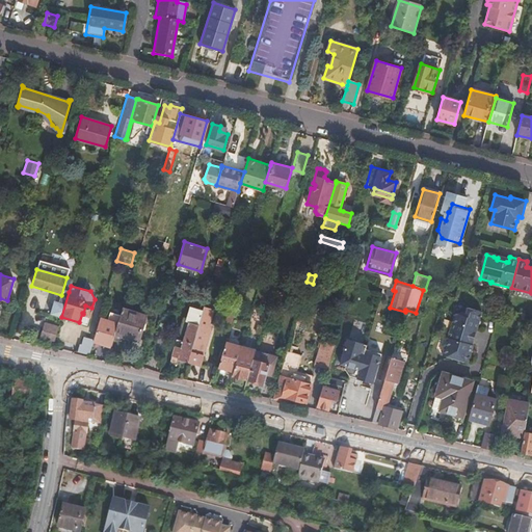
[(290,294),(273,289),(270,297),(287,302),(290,294)]
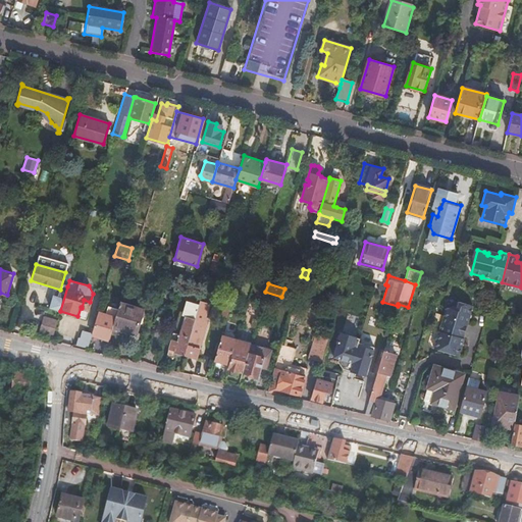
[(202,293),(202,294),(199,305),(184,356),(196,360),(213,301),(215,302),(216,297),(202,293)]
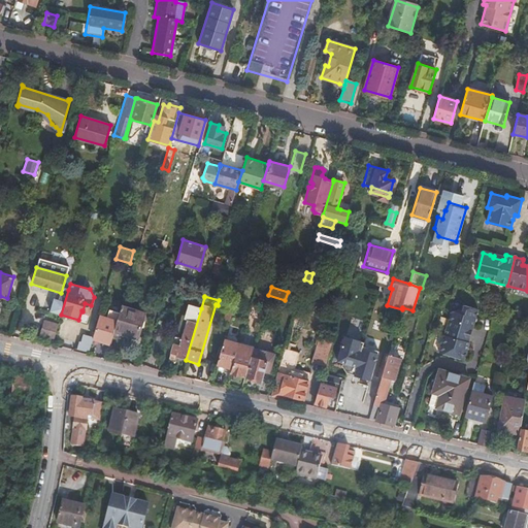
[(52,299),(46,312),(57,316),(61,302),(52,299)]
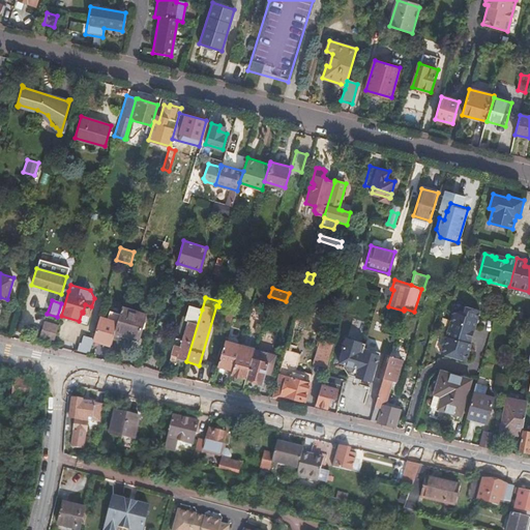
[(517,304),(499,301),(497,308),(516,312),(517,304)]
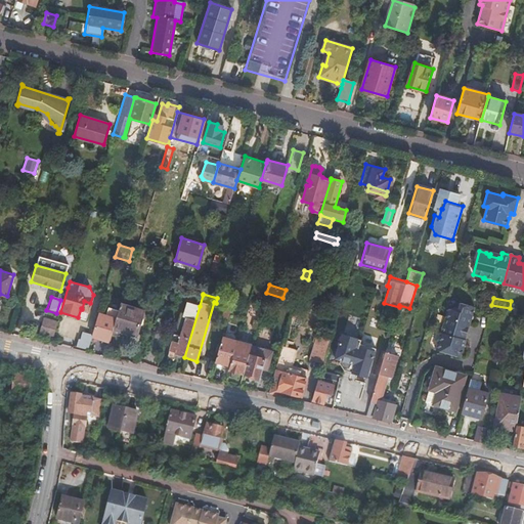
[(81,308),(78,317),(86,319),(89,311),(91,303),(90,303),(84,301),(82,309),(81,308)]
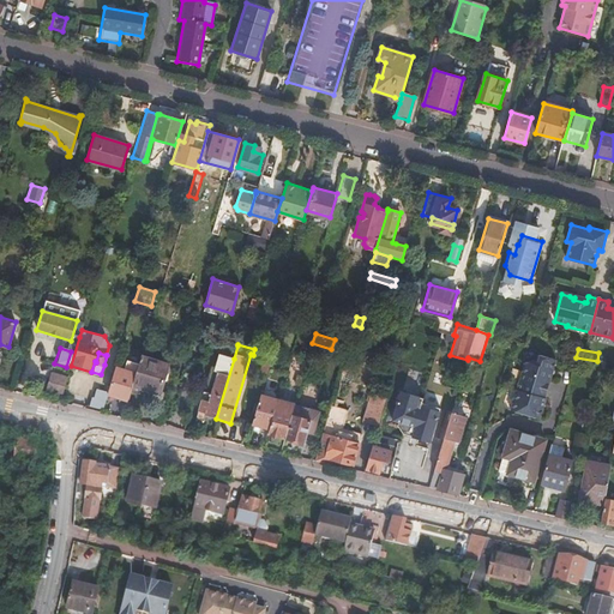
[(168,363),(142,355),(139,363),(137,373),(133,384),(160,392),(168,363)]
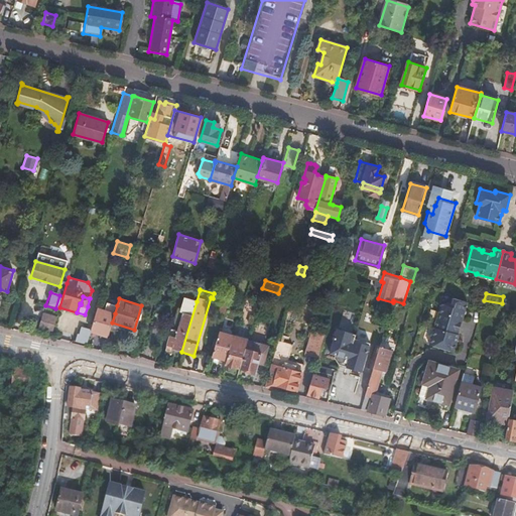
[(181,352),(197,301),(186,298),(183,309),(182,312),(176,310),(166,348),(171,350),(181,352)]
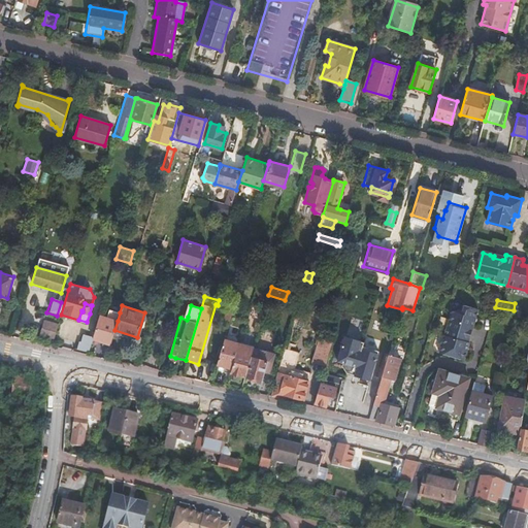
[(442,342),(438,354),(464,361),(469,342),(468,342),(479,309),(464,305),(463,307),(455,312),(453,311),(451,312),(442,342)]
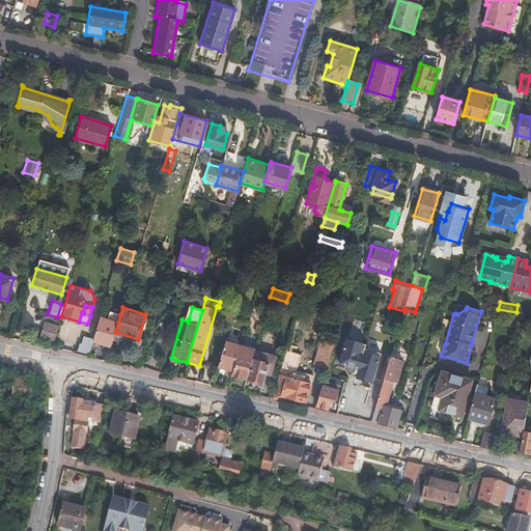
[(93,339),(93,340),(103,343),(111,345),(115,332),(118,323),(120,314),(110,311),(108,319),(100,316),(93,339)]
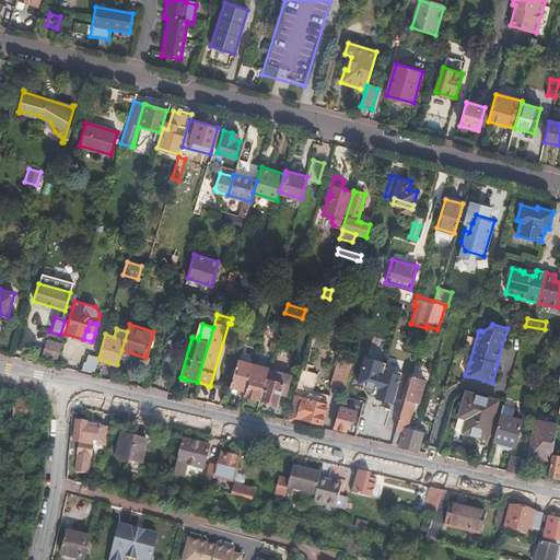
[(43,356),(57,360),(61,345),(47,340),(43,356)]
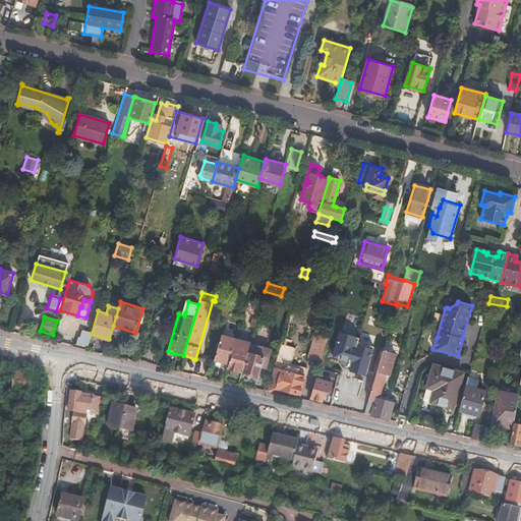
[(75,344),(88,348),(90,341),(92,334),(92,333),(81,330),(79,337),(78,337),(75,344)]
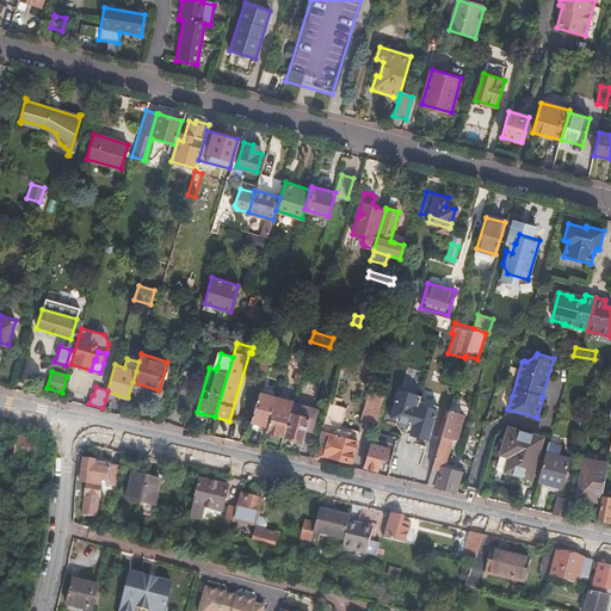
[(401,432),(427,440),(438,407),(419,401),(420,396),(399,390),(390,418),(396,420),(396,424),(401,432)]
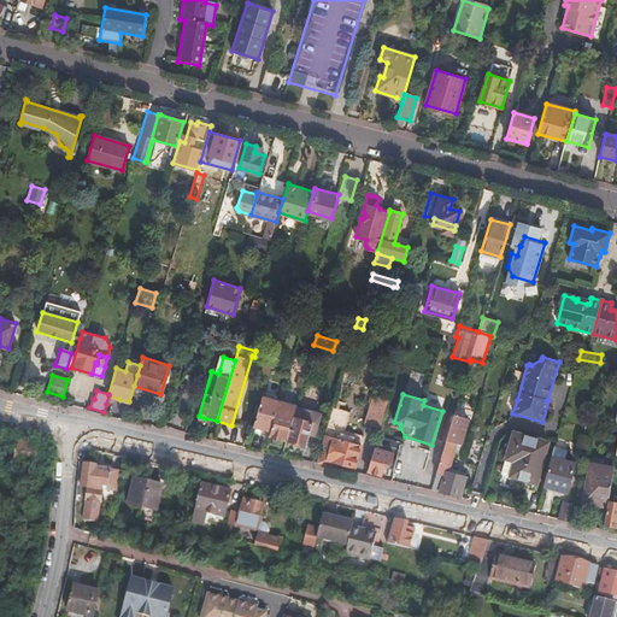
[(365,423),(380,428),(388,400),(371,395),(369,403),(371,404),(365,423)]
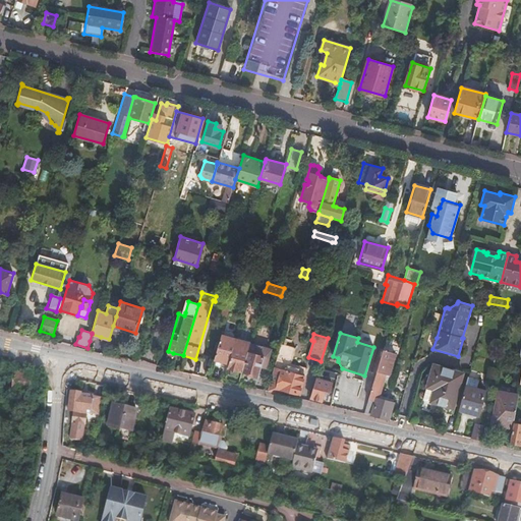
[(217,346),(213,360),(228,364),(235,340),(220,336),(217,346)]
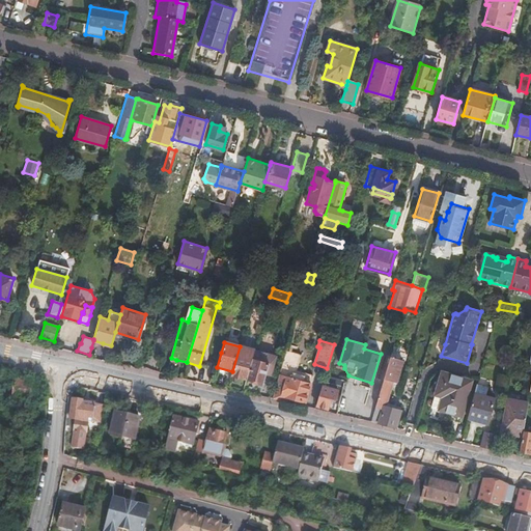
[(100,353),(108,355),(111,345),(103,343),(100,353)]
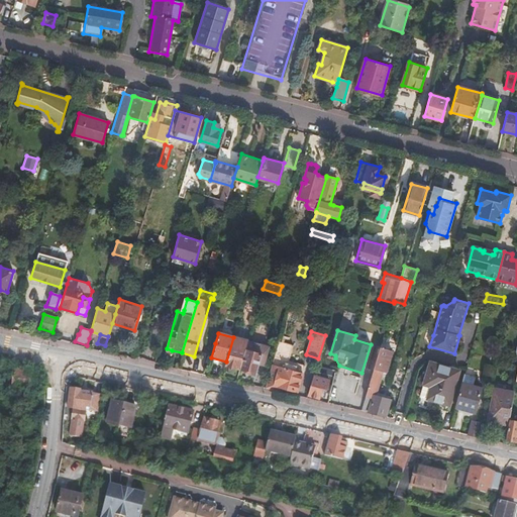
[(226,362),(224,366),(226,367),(226,368),(234,370),(234,369),(239,370),(245,349),(247,341),(233,337),(226,362)]
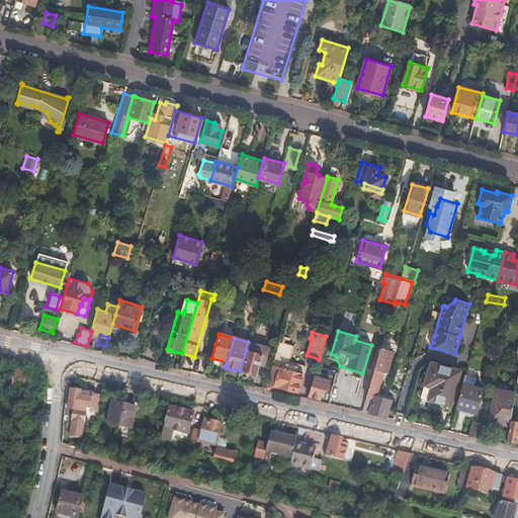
[(248,341),(248,342),(246,350),(262,355),(261,360),(265,361),(269,347),(248,341)]
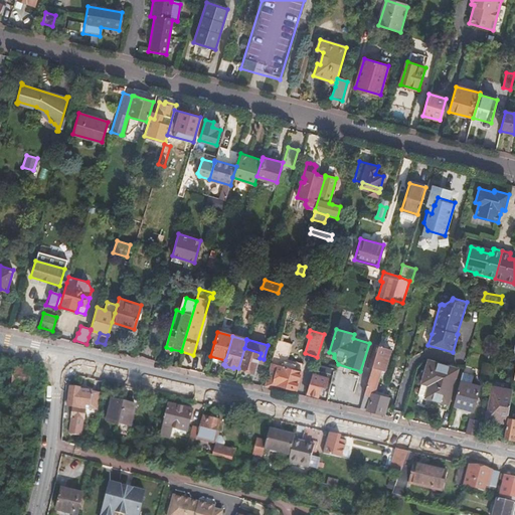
[(277,340),(264,387),(273,390),(275,385),(296,391),(304,365),(288,360),(292,344),(277,340)]
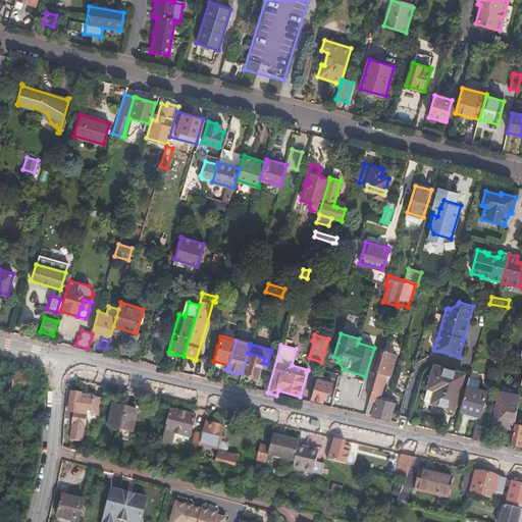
[(399,355),(384,351),(370,397),(378,399),(380,400),(380,398),(386,375),(393,376),(395,370),(399,355)]
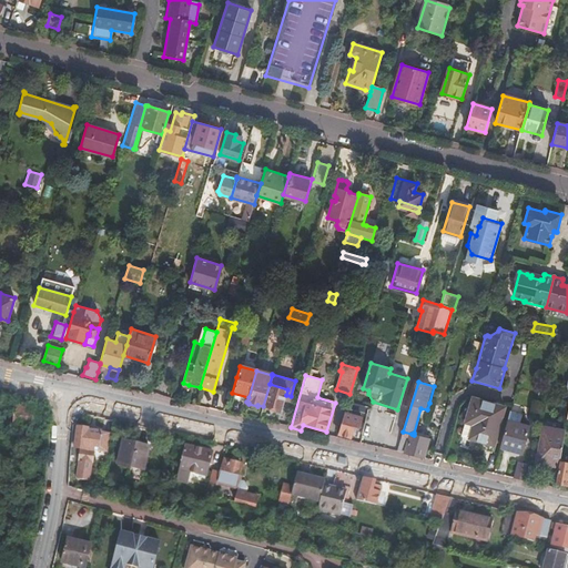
[(270,384),(263,406),(281,412),(284,402),(286,395),(287,389),(270,384)]
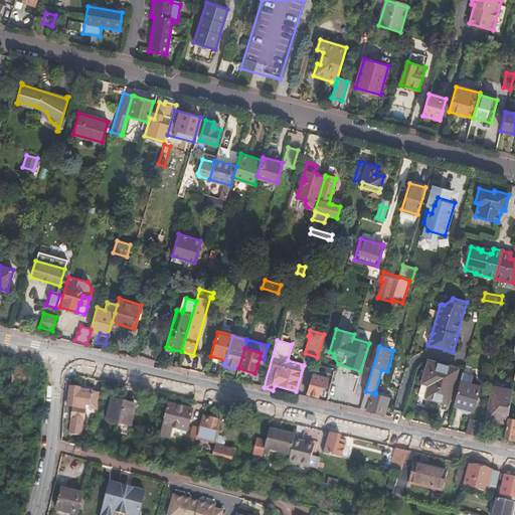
[(430,386),(425,398),(448,404),(458,369),(428,361),(421,384),(430,386)]
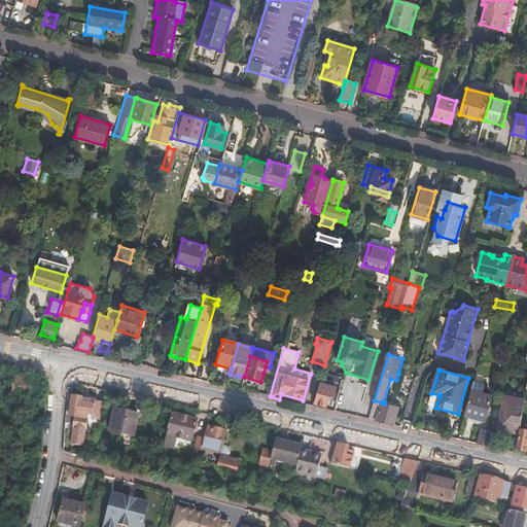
[(11,394),(36,397),(38,382),(13,378),(11,394)]
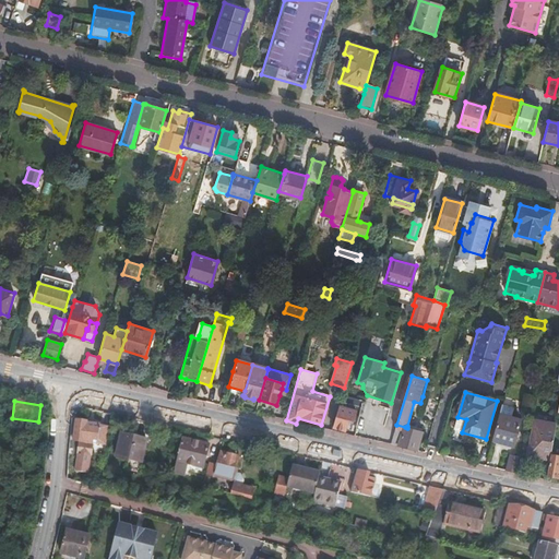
[(341,401),(332,428),(345,431),(348,420),(354,421),(356,412),(345,408),(346,403),(341,401)]
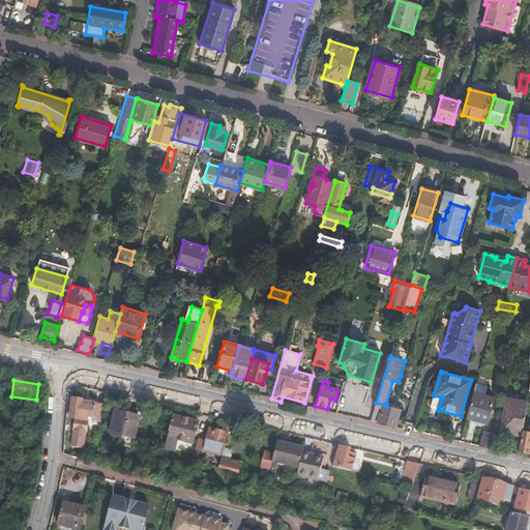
[(486,386),(476,384),(474,393),(468,418),(487,423),(493,398),(483,395),(486,386)]
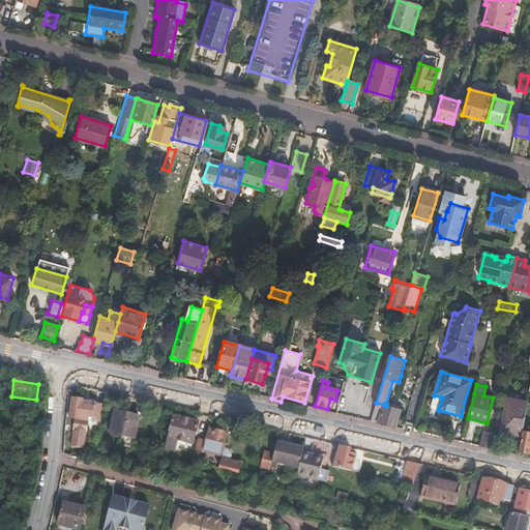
[(352,399),(364,403),(369,390),(356,386),(352,399)]
